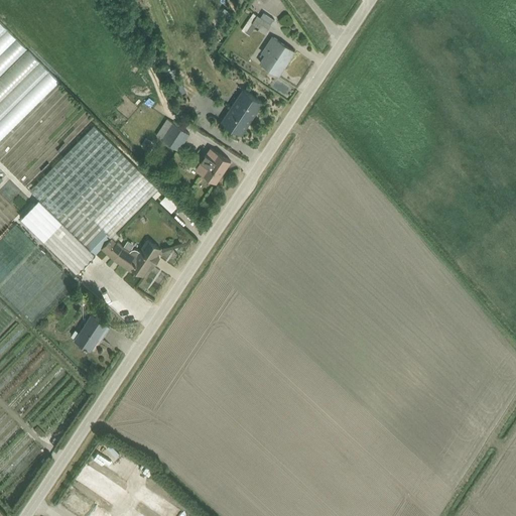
[(268,29),(276,18),(263,9),(255,19),(268,29)]
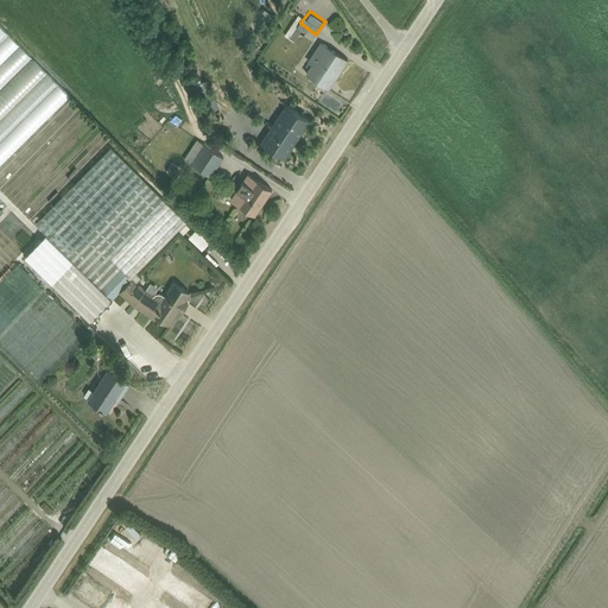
[(0,24),(0,166),(71,96),(0,24)]
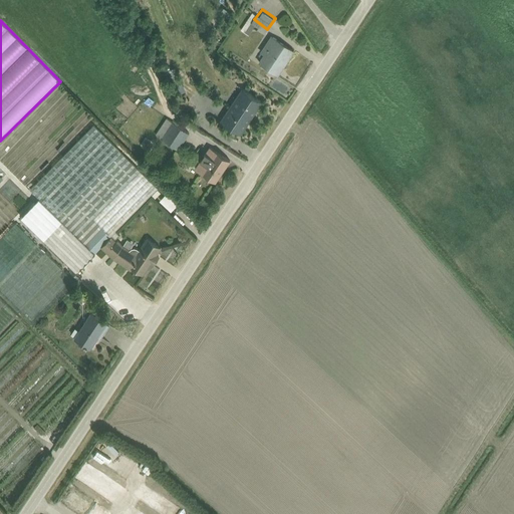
[(279,76),(297,51),(275,36),(263,53),(267,55),(261,64),(279,76)]
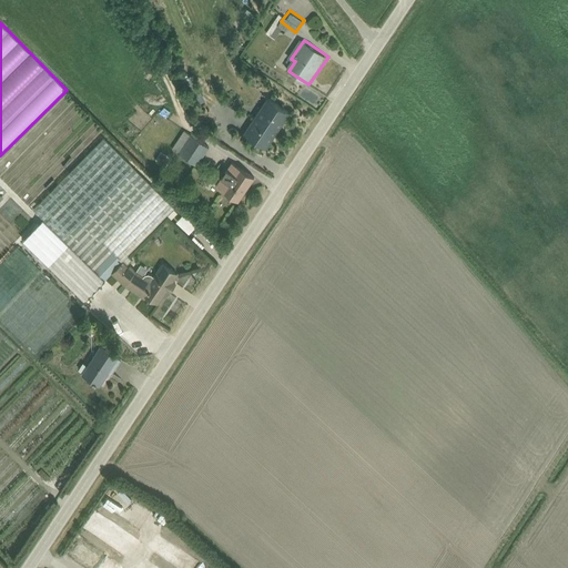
[(244,133),(269,148),(292,111),(269,95),(244,133)]
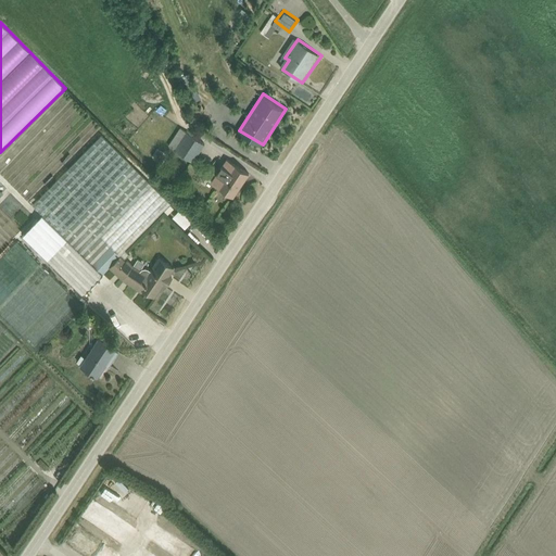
[(207,146),(181,129),(169,147),(196,163),(207,146)]
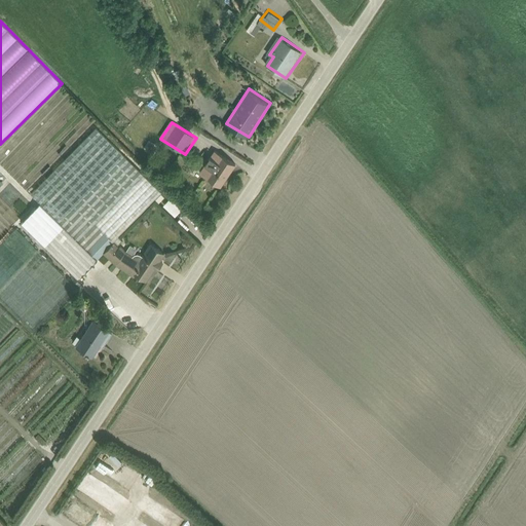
[(162,193),(98,128),(33,193),(66,226),(49,242),(81,273),(162,193)]
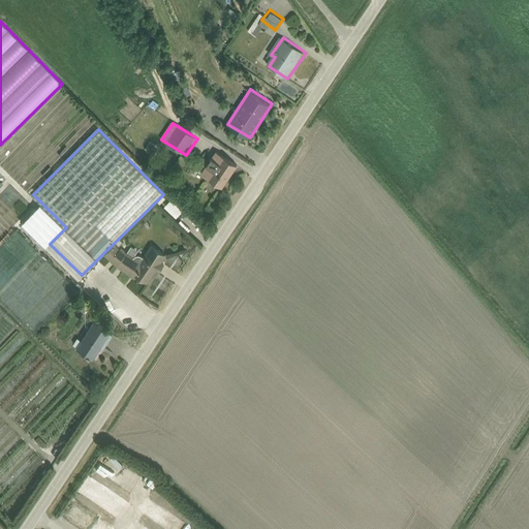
[(239,166),(217,152),(203,173),(224,187),(239,166)]
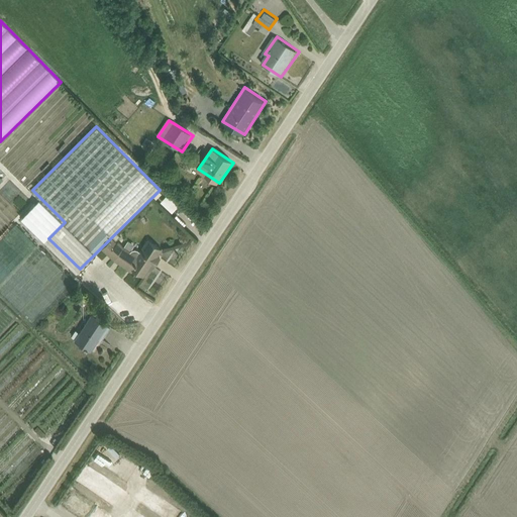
[(154,199),(168,210),(178,199),(166,188),(154,199)]
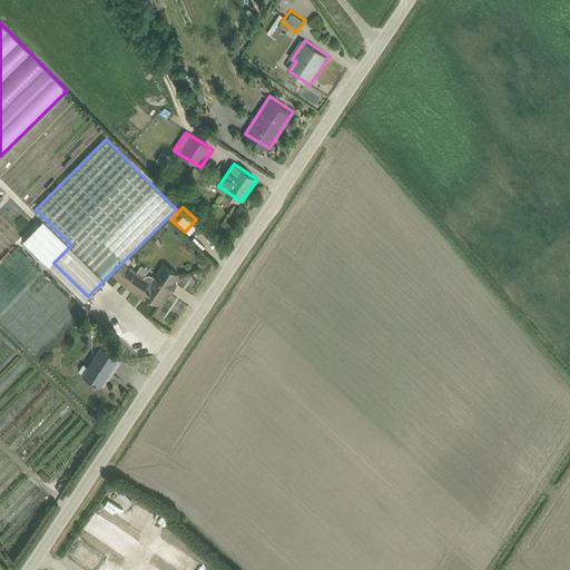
[(128,262),(115,277),(139,298),(141,295),(159,307),(182,275),(164,265),(153,282),(128,262)]
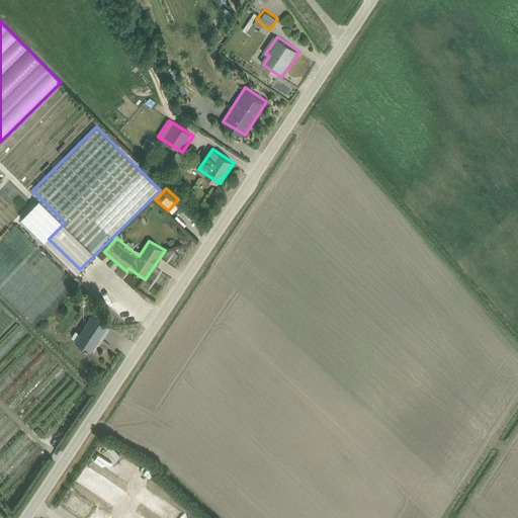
[(108,327),(90,316),(75,340),(94,351),(108,327)]
